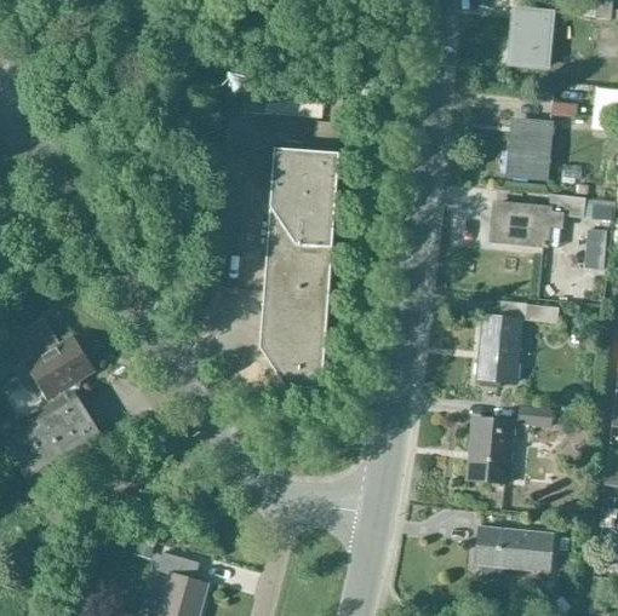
[(596,18),(598,0),(583,0),(582,17),(596,18)]
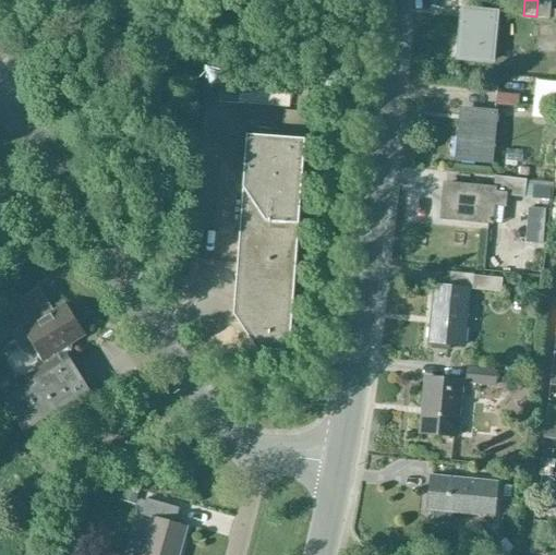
[(538,0),(536,16),(551,19),(553,0),(538,0)]
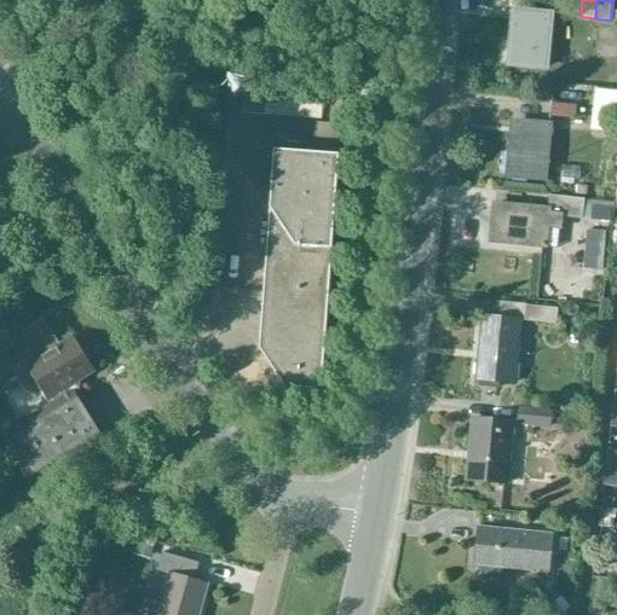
[(511,65),(547,70),(553,16),(531,13),(530,24),(515,23),(511,65)]
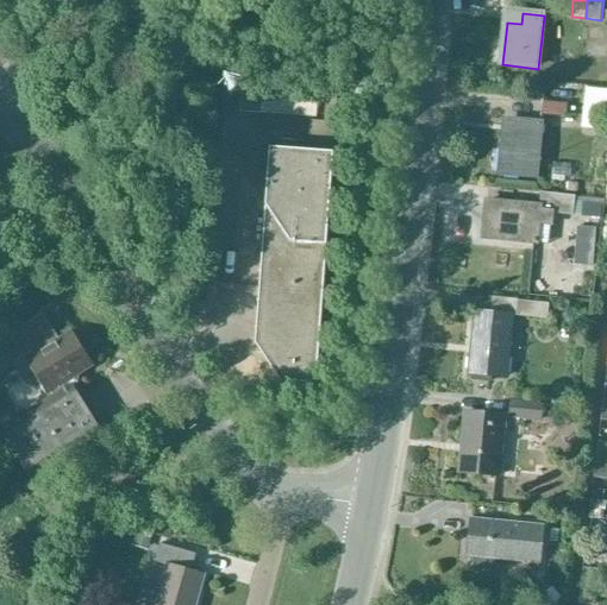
[(242,111),(263,112),(264,81),(244,80),(242,111)]
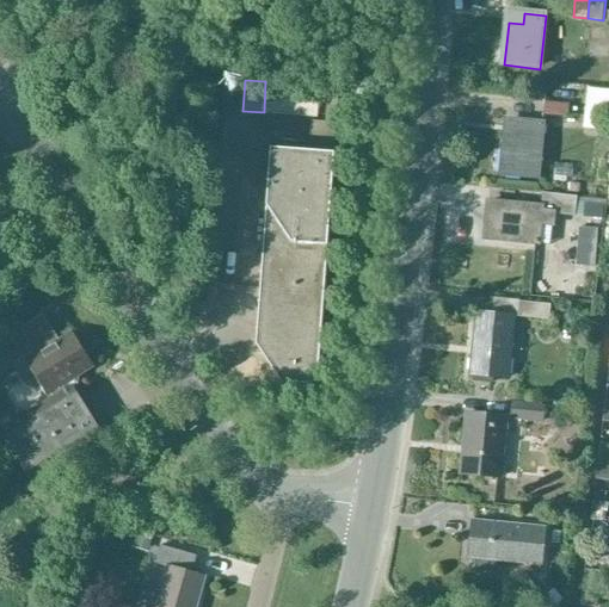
[(282,382),(318,384),(334,153),(340,85),(330,84),(327,119),(313,118),(311,150),(271,148),(257,344),(263,353),(262,370),(275,372),(282,382)]
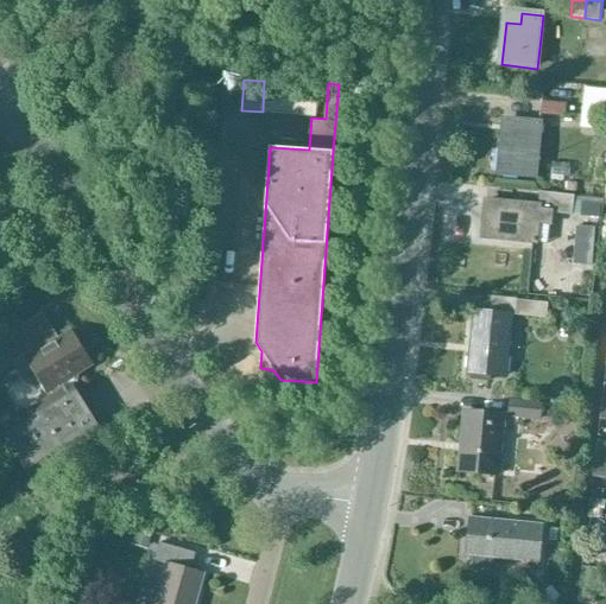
[(605,87),(587,86),(585,114),(605,116),(605,87)]
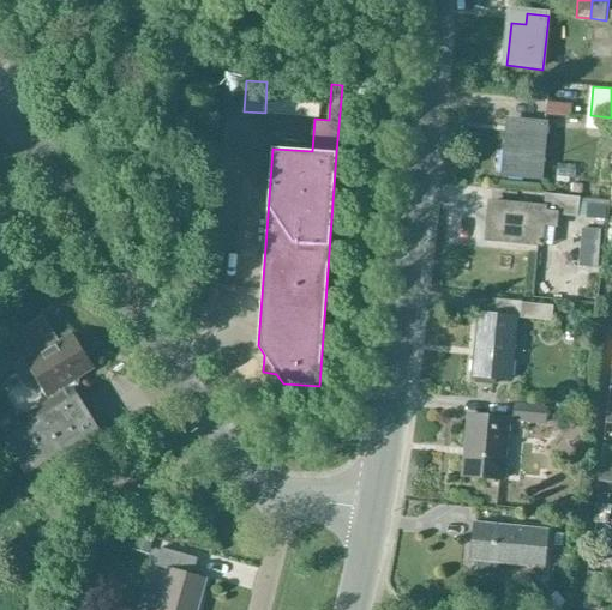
[(549,100),(547,113),(573,115),(574,102),(549,100)]
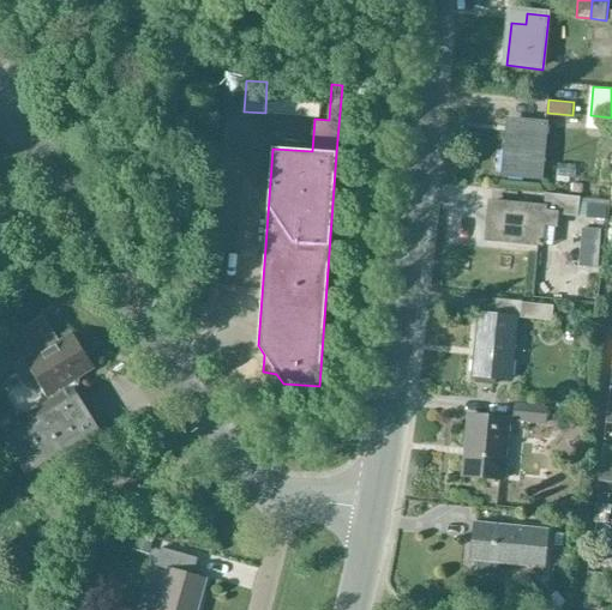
[(505,175),(541,179),(547,126),(525,124),(523,136),(509,133),(505,175)]
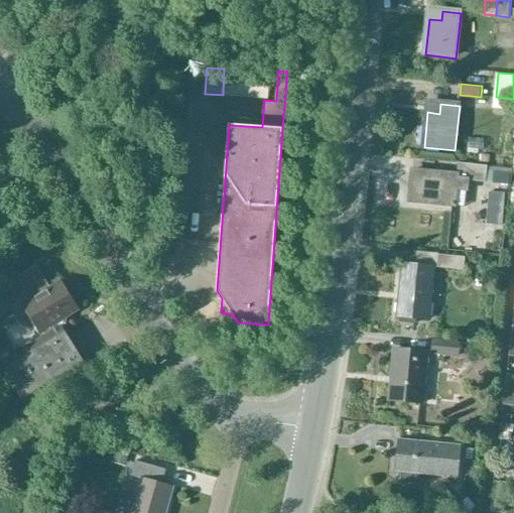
[(455,207),(457,188),(468,189),(469,180),(486,182),(488,165),(459,162),(457,175),(412,170),(409,202),(455,207)]
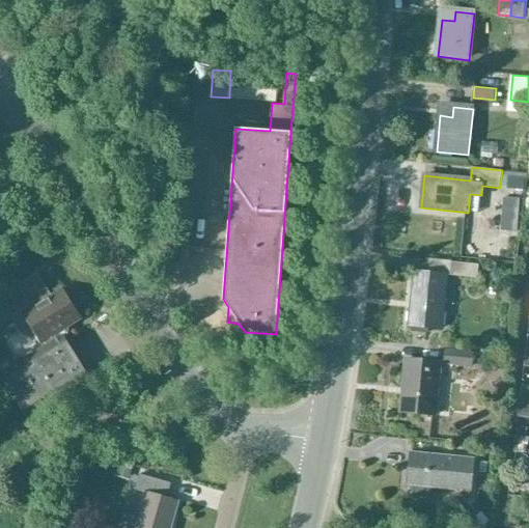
[(510,175),(509,186),(524,187),(525,176),(510,175)]
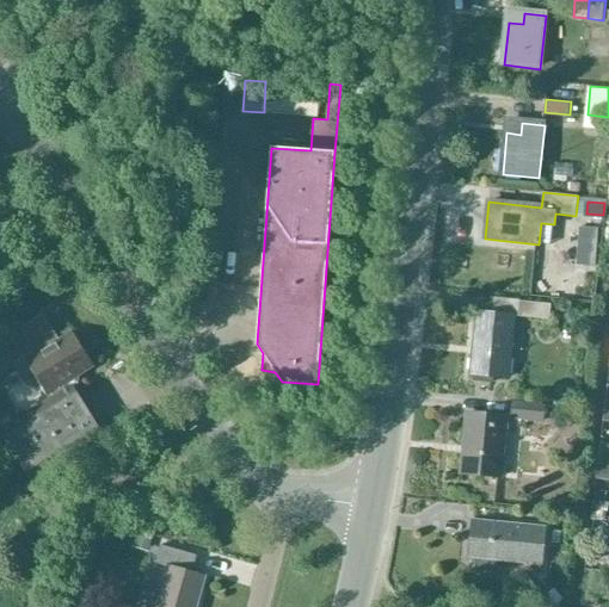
[(582,225),(580,245),(598,246),(600,227),(582,225)]
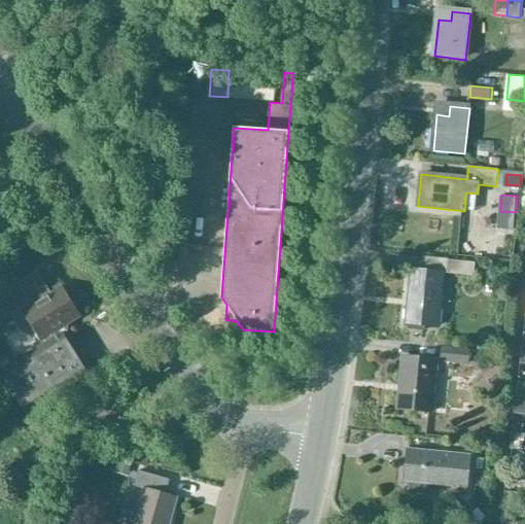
[(449,258),(448,272),(475,274),(477,260),(449,258)]
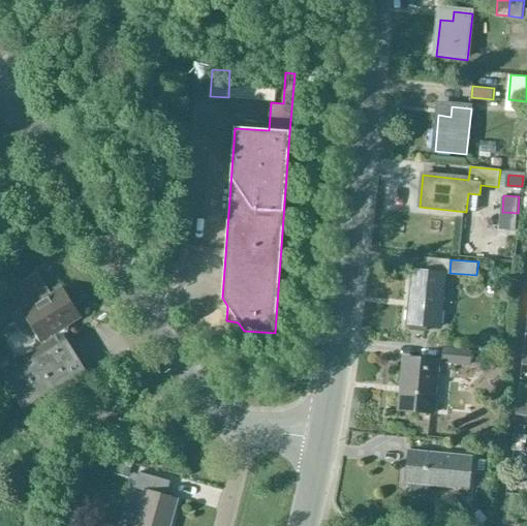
[(407,323),(440,328),(446,274),(412,271),(407,323)]
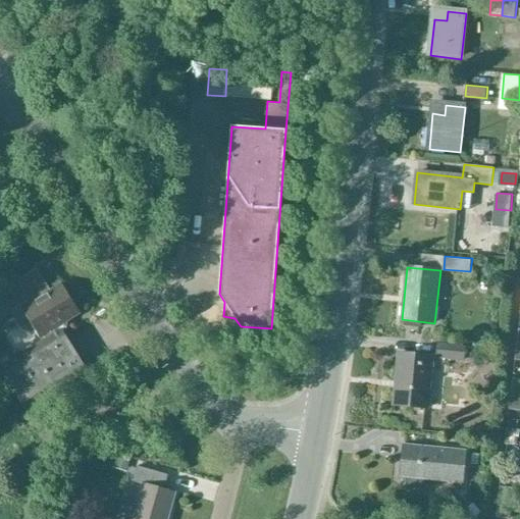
[(62,283),(50,291),(37,269),(9,287),(44,341),(0,368),(27,410),(89,370),(60,325),(81,313),(62,283)]
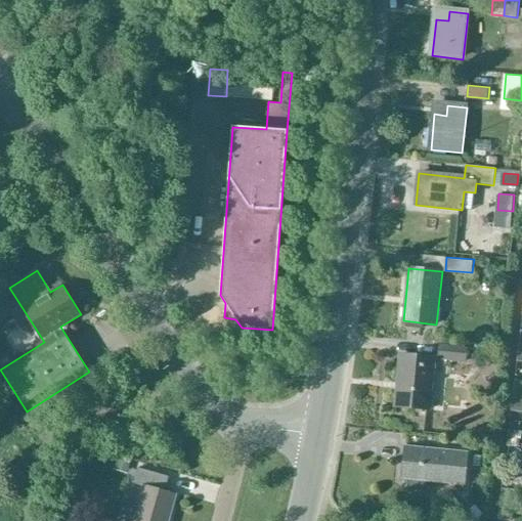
[(440,342),(439,357),(467,360),(469,344),(440,342)]
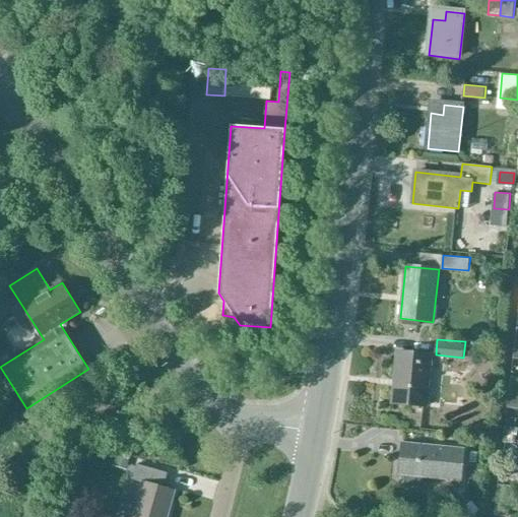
[(399,403),(427,406),(432,356),(397,351),(394,380),(402,381),(399,403)]
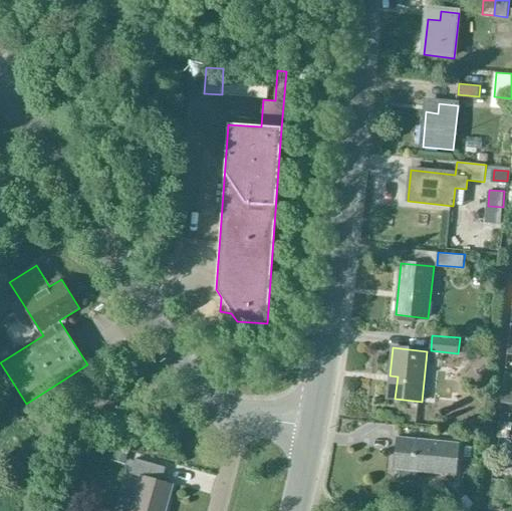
[(503,390),(511,391),(511,371),(506,371),(503,390)]
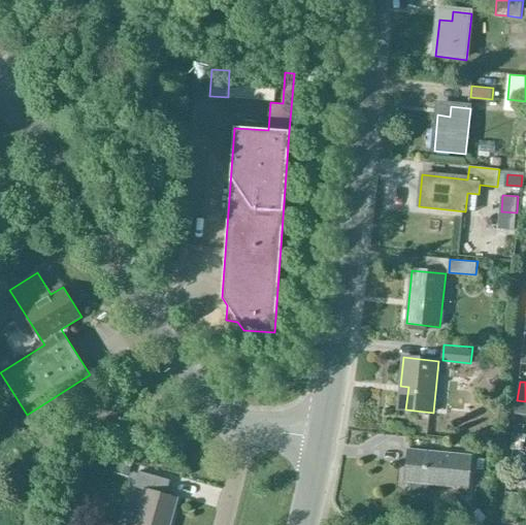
[(525,401),(517,400),(516,413),(525,414),(525,401)]
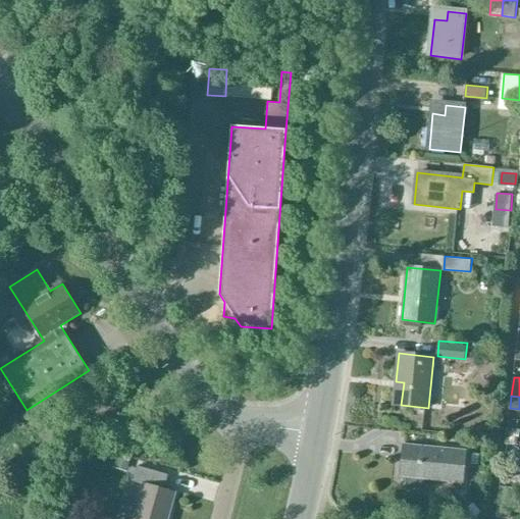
[(506,443),(519,444),(519,428),(508,427),(506,443)]
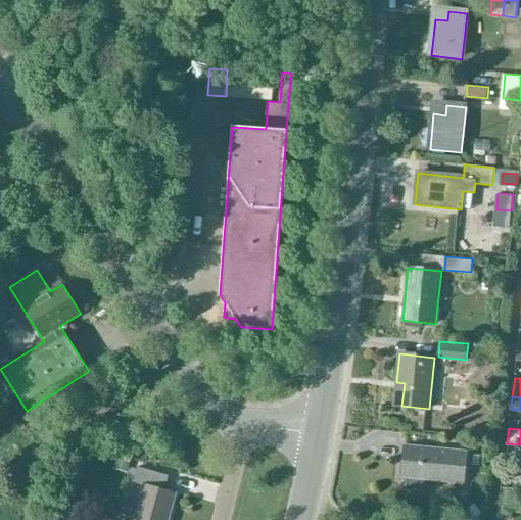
[(434,480),(435,471),(444,472),(443,477),(465,479),(468,452),(405,444),(401,476),(409,477),(408,480),(412,485),(422,486),(426,482),(427,479),(434,480)]
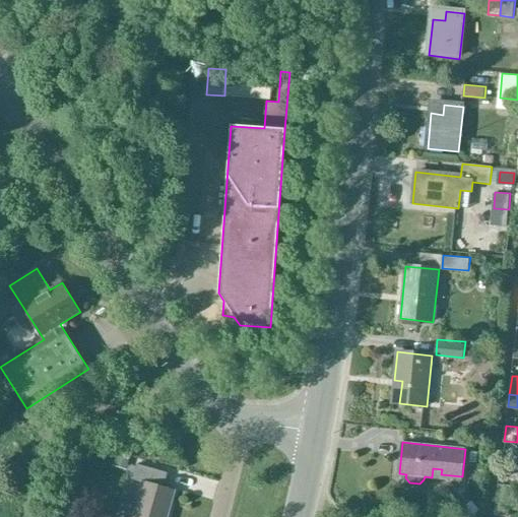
[(128,463),(131,454),(118,451),(116,459),(128,463)]
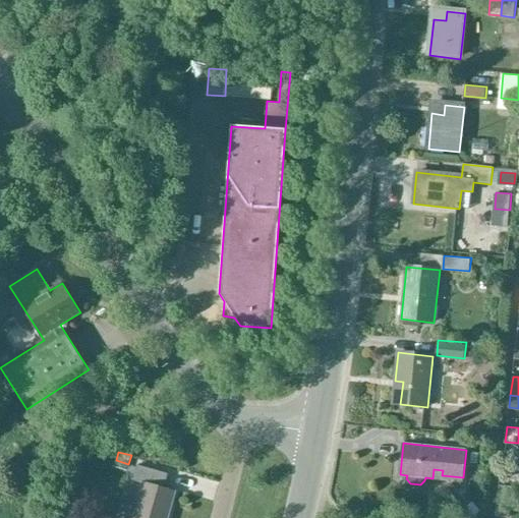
[(503,462),(501,471),(511,472),(512,463),(503,462)]
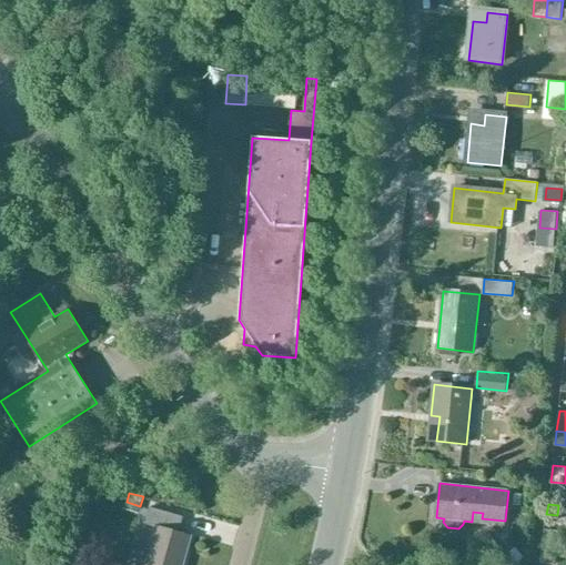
[(145,564),(183,564),(192,536),(180,533),(184,516),(150,507),(145,523),(157,526),(145,564)]
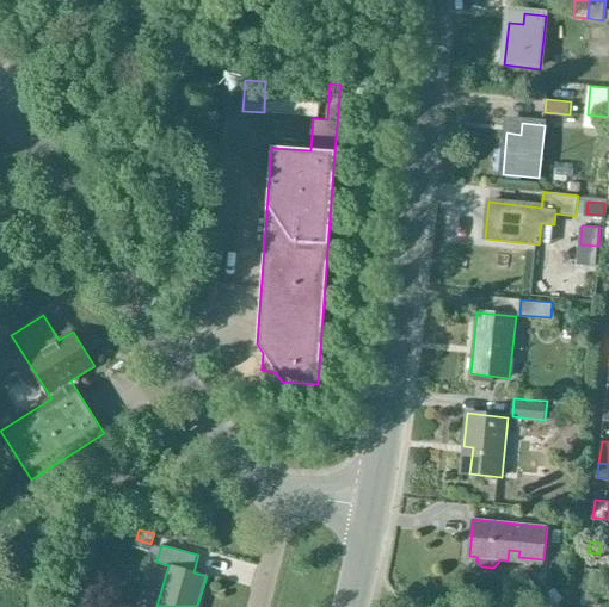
[(568,569),(570,556),(560,555),(559,568),(568,569)]
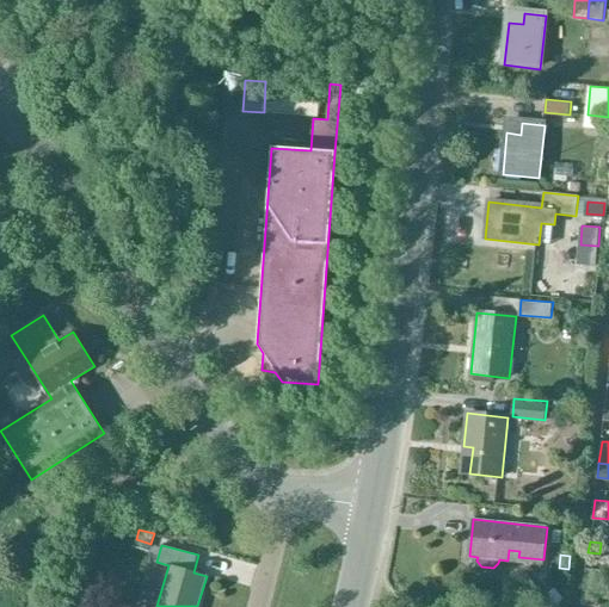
[(555,587),(546,594),(555,605),(564,599),(555,587)]
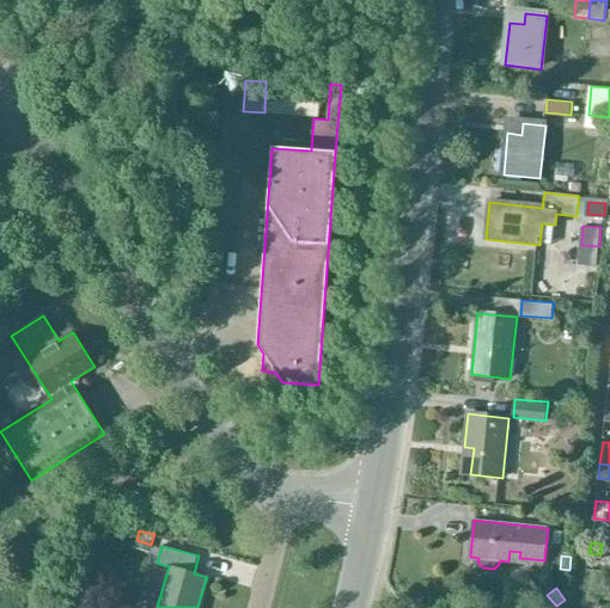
[(599,591),(585,590),(583,603),(598,606),(599,591)]
